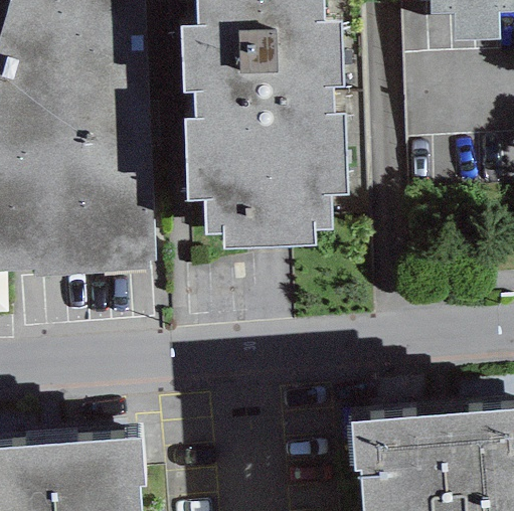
[(149,261),(154,261),(142,0),(9,0),(0,32),(0,272),(24,271),(24,277),(150,270),(149,261)]
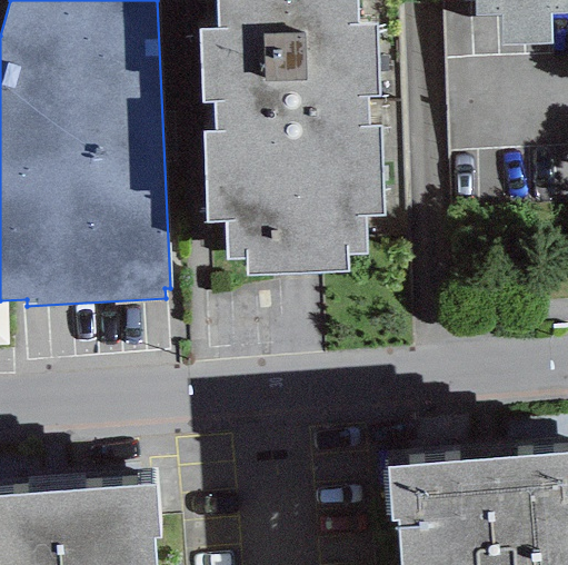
[(216,0),(217,23),(198,25),(207,220),(225,219),(226,259),(246,258),(246,274),(349,269),(348,253),(367,251),(365,214),(386,212),(378,19),(357,20),(356,0),(216,0)]
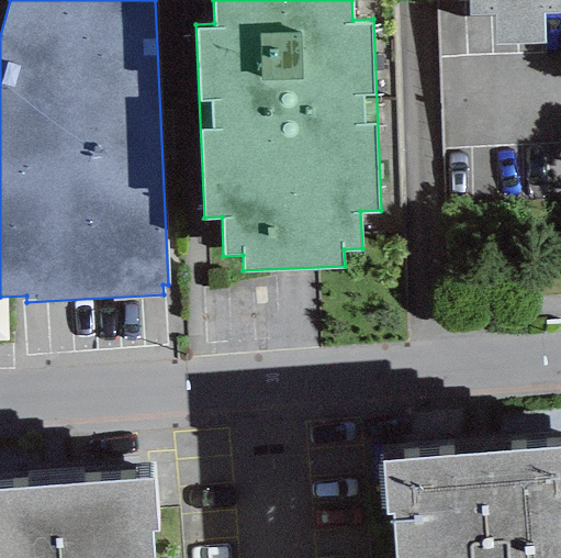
[(560,0),(470,0),(470,11),(495,11),(495,38),(545,37),(543,9),(560,8),(560,0)]
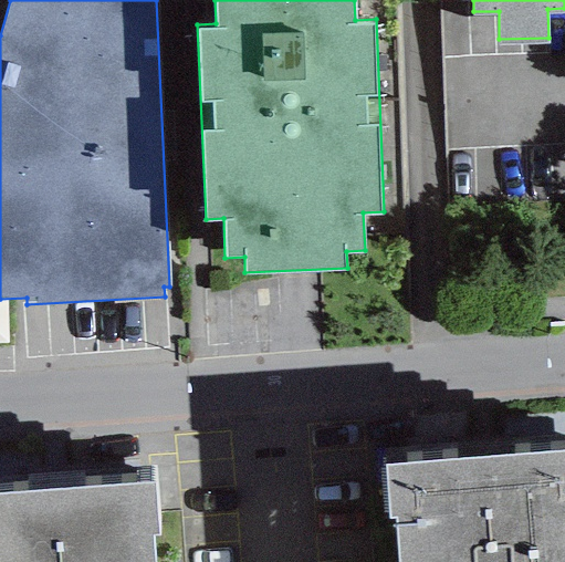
[(564,449),(385,465),(388,513),(395,513),(398,561),(564,561),(564,449)]
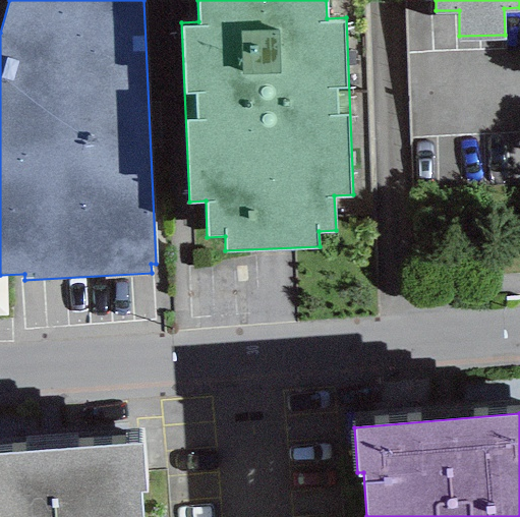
[(145,441),(0,451),(0,516),(140,516),(139,489),(149,489),(145,441)]
